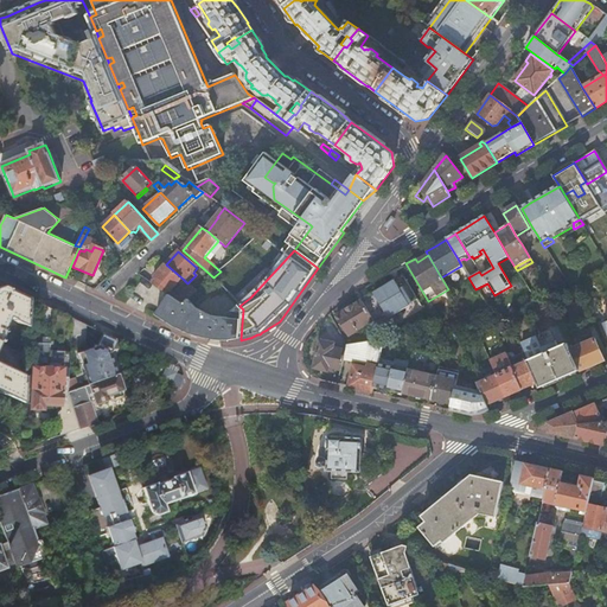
[(183,279),(166,264),(155,278),(158,279),(153,285),(166,293),(171,289),(172,292),(183,279)]
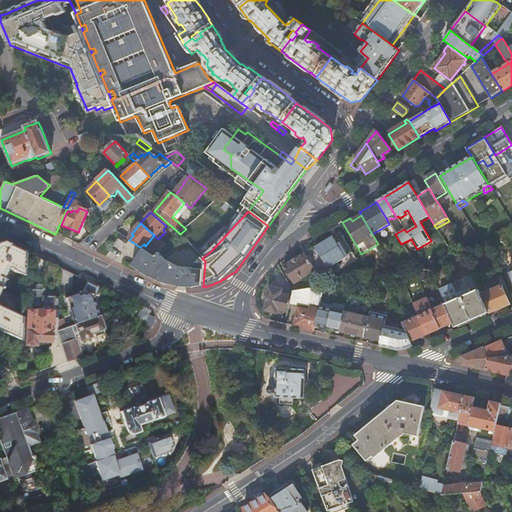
[(324,270),(352,253),(340,233),(311,250),(324,270)]
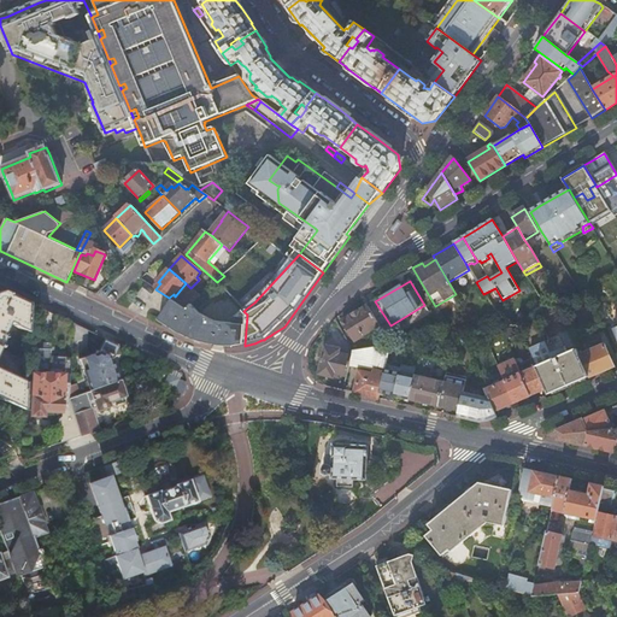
[(192,306),(201,297),(194,291),(178,305),(187,310),(192,306)]
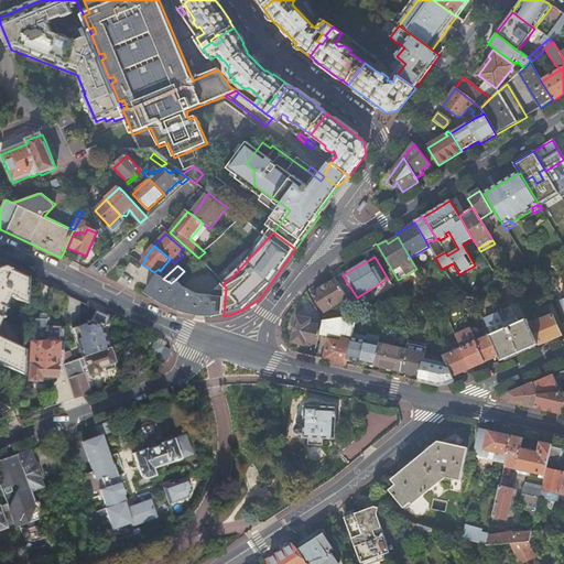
[(18,382),(21,383),(22,384),(22,376),(23,362),(23,350),(0,338),(0,318),(1,317),(0,316),(0,314),(4,306),(2,306),(8,295),(13,297),(12,299),(25,304),(26,278),(21,275),(2,267),(0,267),(0,365),(18,373),(18,382)]
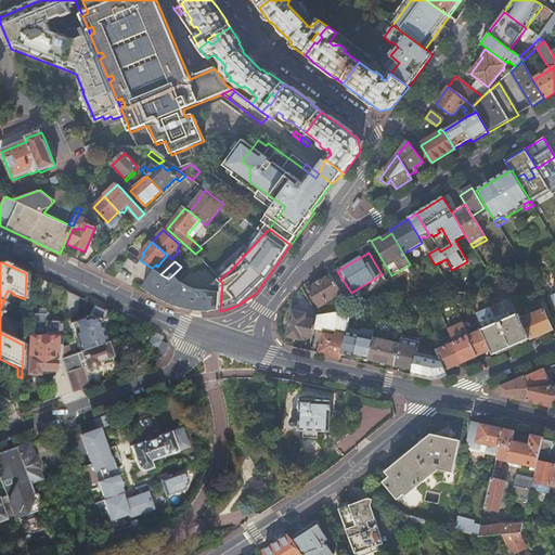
[(152,294),(168,279),(160,274),(155,270),(143,288),(152,294)]
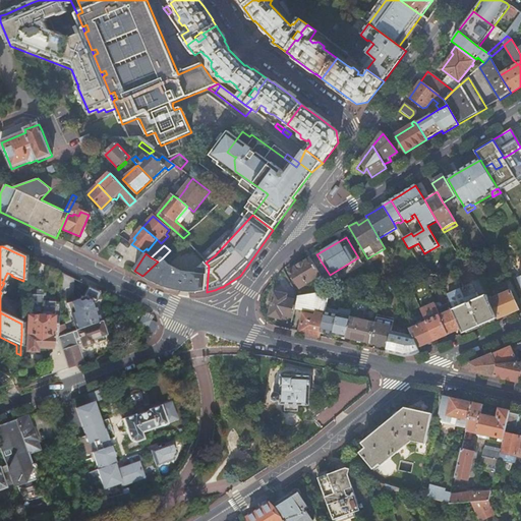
[(209,266),(206,263),(197,271),(197,274),(181,273),(169,266),(162,258),(158,262),(142,276),(150,281),(152,282),(163,287),(164,287),(166,288),(168,289),(172,290),(176,291),(179,292),(183,293),(186,293),(189,294),(191,294),(193,294),(195,294),(196,294),(197,294),(199,293),(200,293),(203,293),(207,291),(209,266)]
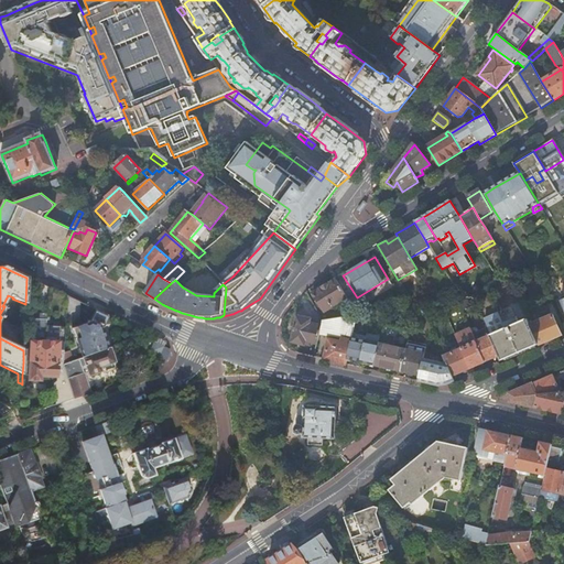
[(47,304),(49,288),(40,284),(34,281),(33,303),(47,304)]
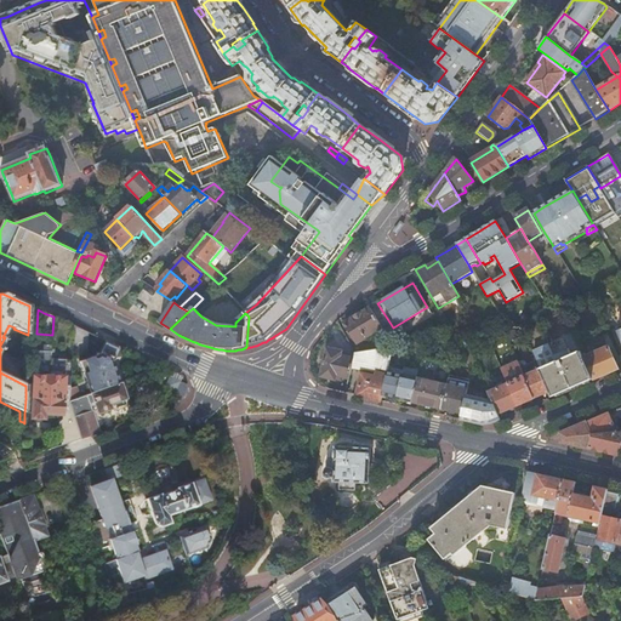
[(357,345),(382,330),(370,309),(345,324),(357,345)]
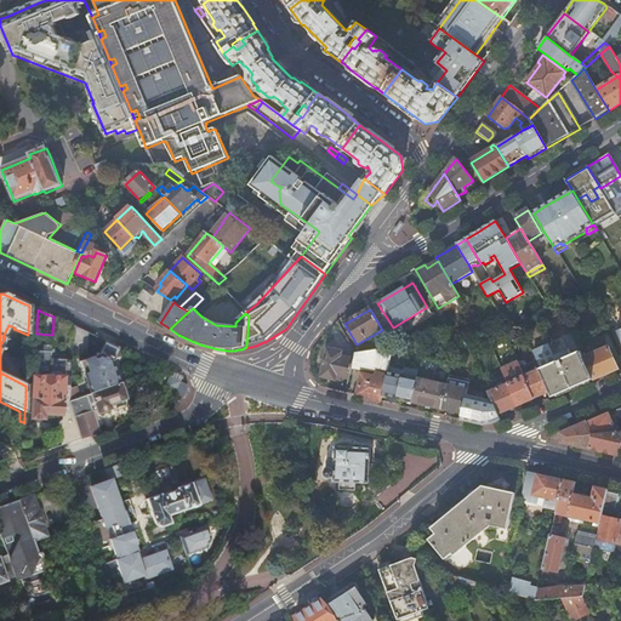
[(87,332),(74,326),(72,353),(87,354),(89,334),(87,332)]
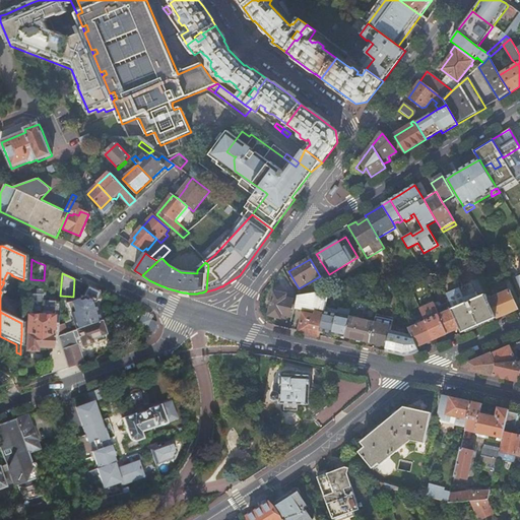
[(81,296),(84,298),(89,286),(83,283),(78,295),(81,296)]
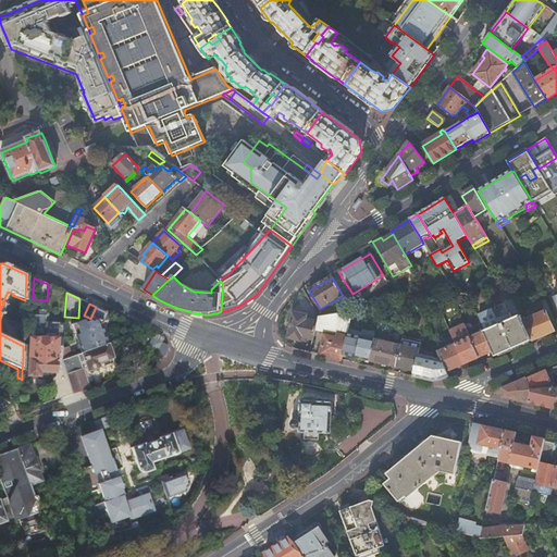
[(99,320),(103,310),(96,307),(90,319),(98,323),(99,320)]
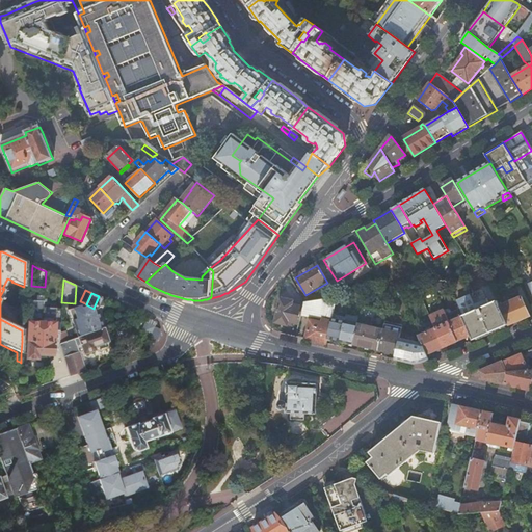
[(319,300),(303,302),(301,312),(301,315),(323,320),(331,321),(333,319),(338,297),(337,297),(326,299),(319,300)]
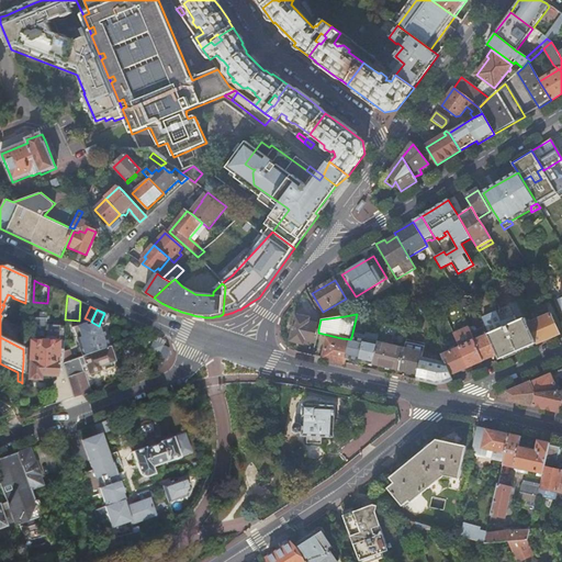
[(528,325),(537,345),(555,336),(560,334),(551,315),(528,325)]
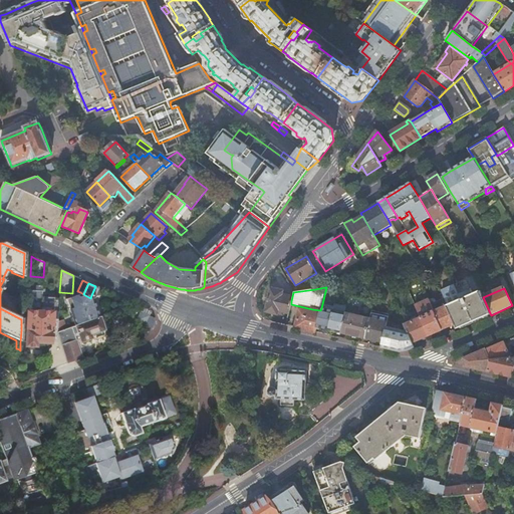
[(461,300),(448,306),(456,324),(458,328),(479,320),(491,315),(483,297),(481,291),(473,295),(471,290),(459,296),(461,300)]
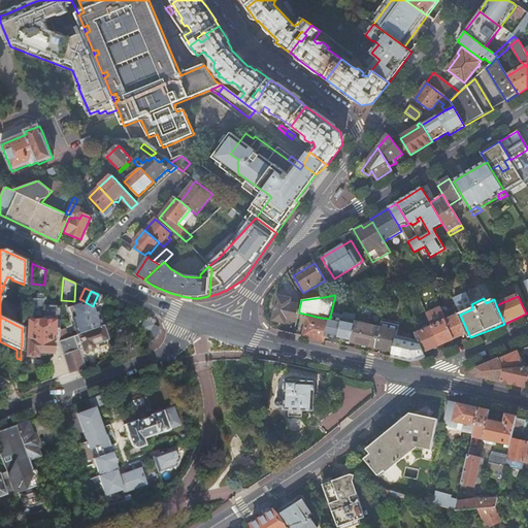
[(30,299),(27,339),(40,340),(41,321),(43,300),(30,299)]
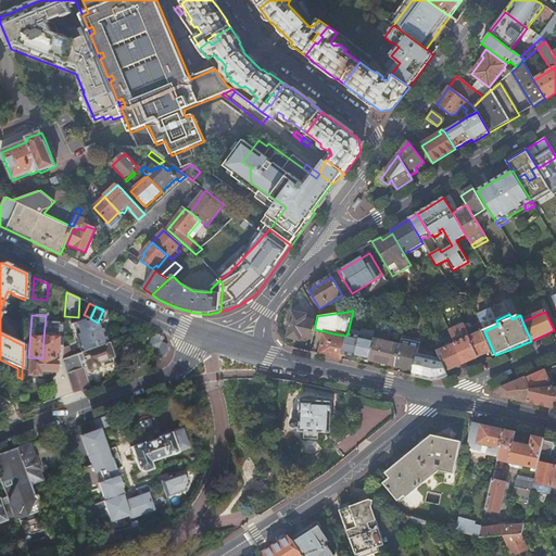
[(99,319),(98,323),(90,318),(87,316),(85,321),(90,320),(93,328),(101,326),(103,321),(99,319)]
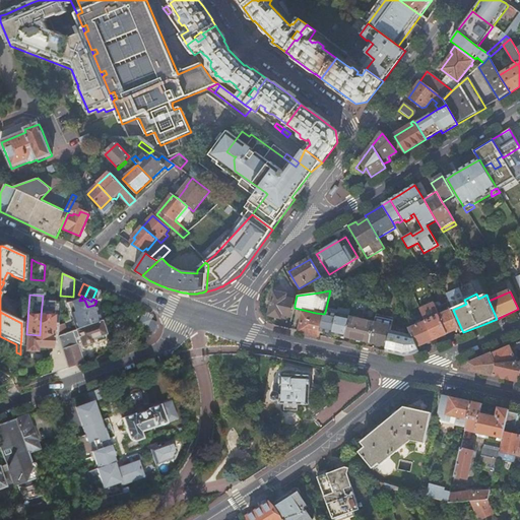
[(286,316),(293,318),(295,308),(295,305),(284,302),(285,299),(274,297),(270,316),(281,319),(281,315),(286,316)]
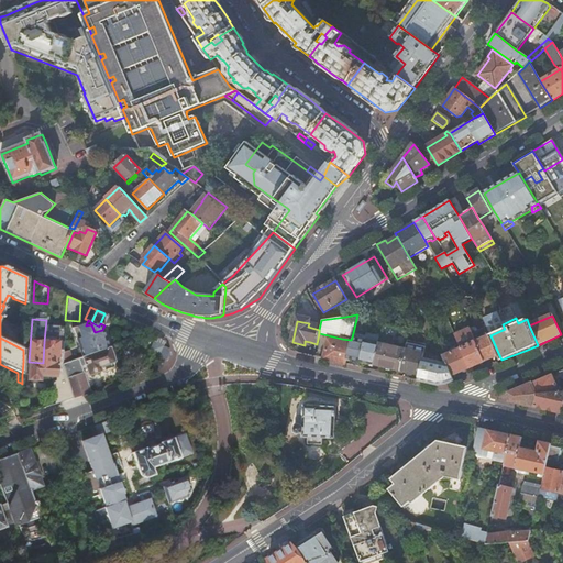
[(405,350),(409,330),(383,323),(379,338),(374,365),(400,372),(405,350)]
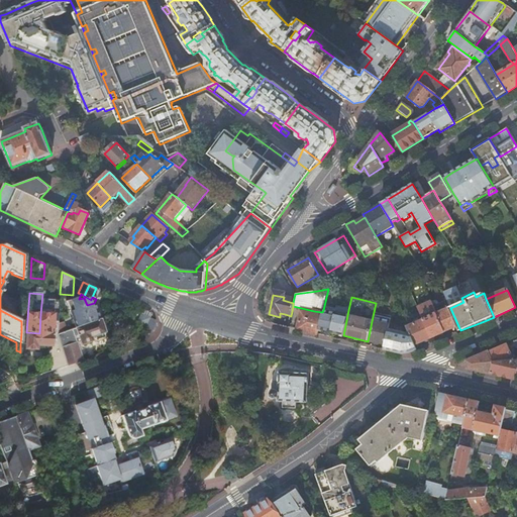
[(76,329),(89,324),(79,299),(78,298),(67,302),(76,329)]
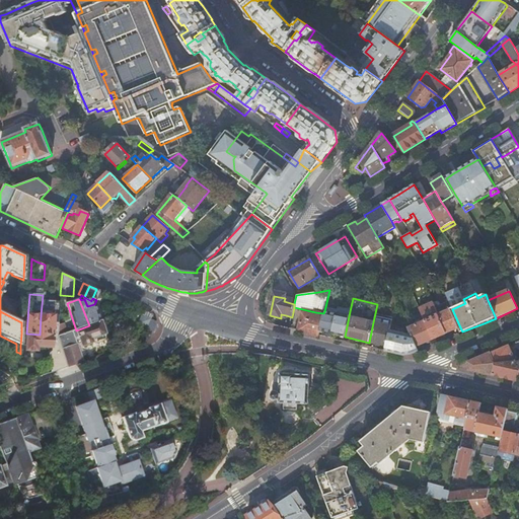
[(89,325),(100,321),(94,304),(87,306),(84,299),(79,300),(89,325)]
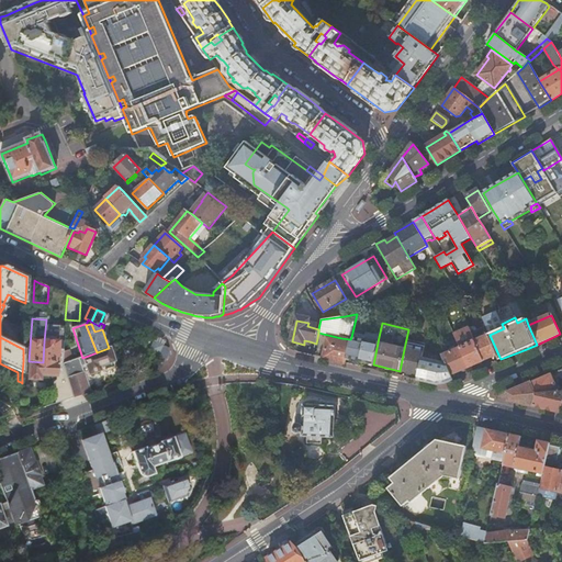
[(469,328),(453,335),(460,348),(468,368),(483,361),(474,341),(469,328)]
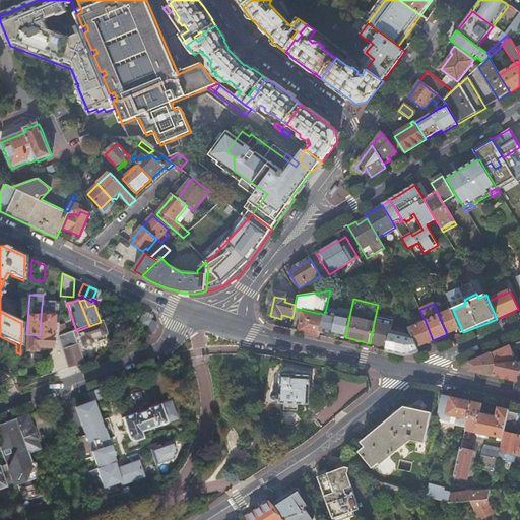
[(338,309),(337,315),(333,335),(344,337),(345,337),(350,312),(338,309)]
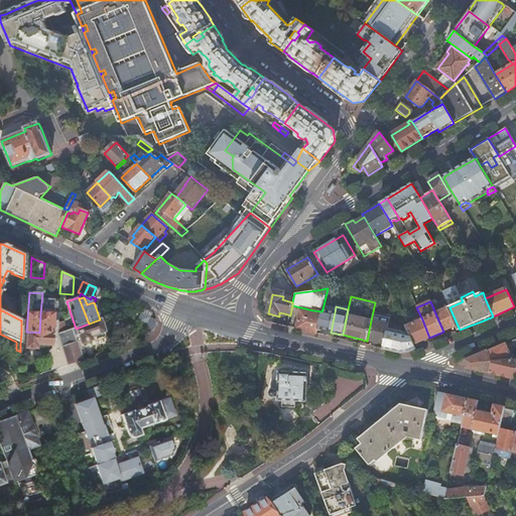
[(435,313),(443,332),(458,326),(449,307),(435,313)]
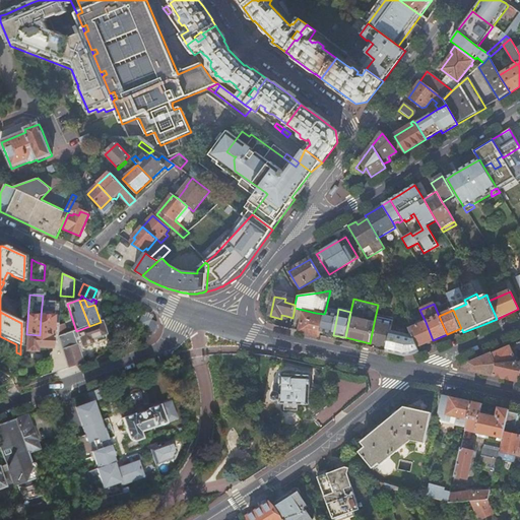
[(337,315),(325,312),(324,314),(321,332),(333,335),(337,315)]
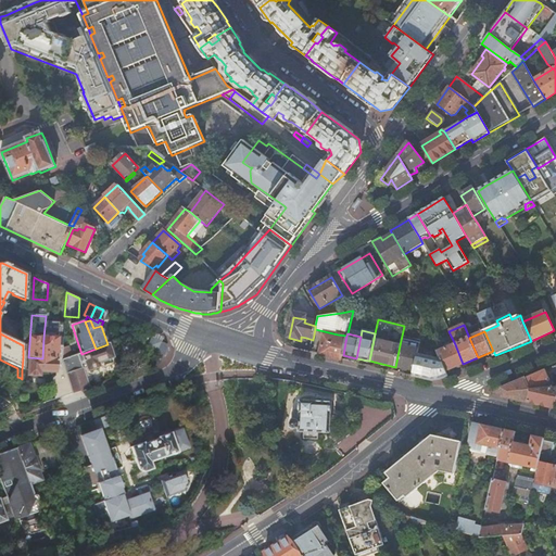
[(324,336),(319,355),(328,357),(341,359),(343,355),(346,336),(338,335),(337,338),(324,336)]
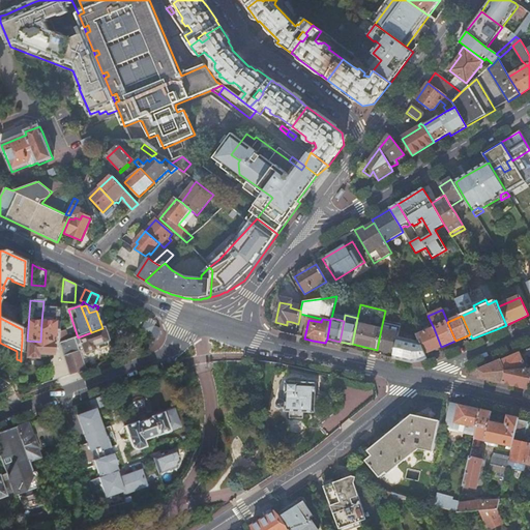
[(41,322),(40,342),(59,342),(59,332),(60,328),(54,327),(55,322),(41,322)]
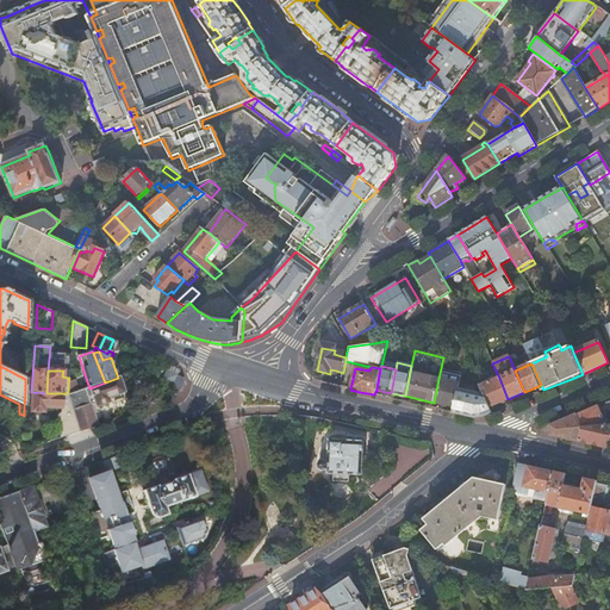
[(125,397),(118,378),(105,383),(89,388),(91,391),(92,394),(97,406),(109,402),(107,398),(111,397),(112,402),(116,403),(125,400),(125,397)]
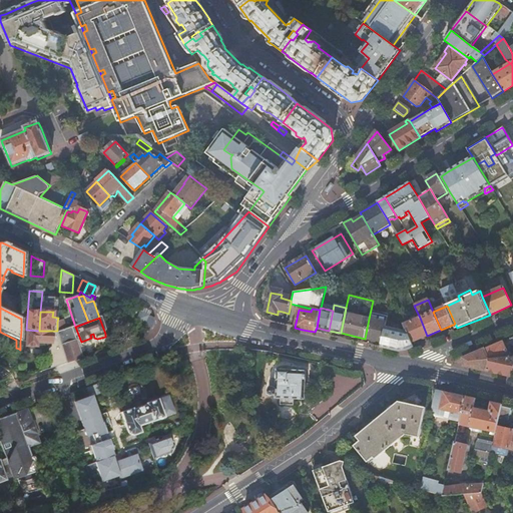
[(420,318),(404,325),(407,332),(412,343),(427,336),(420,318)]
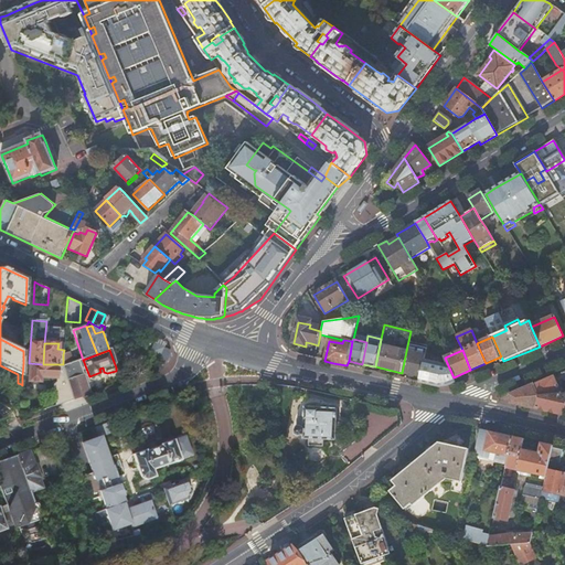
[(406,351),(402,373),(420,377),(425,360),(426,355),(406,351)]
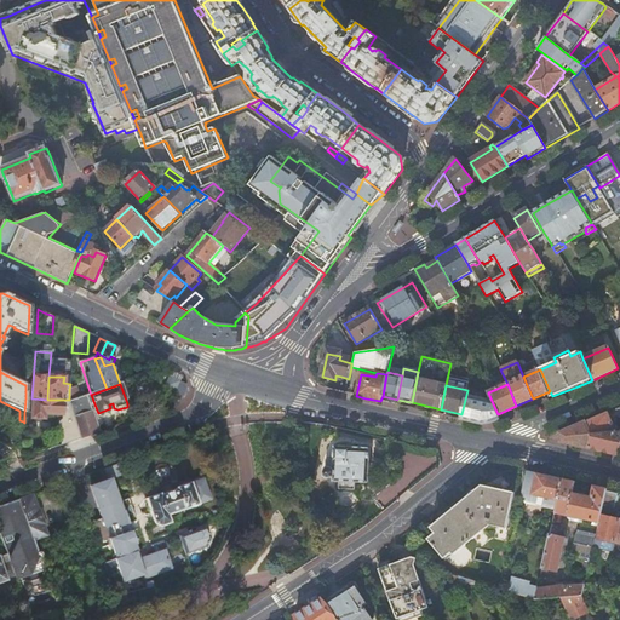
[(69,400),(69,402),(80,399),(75,388),(69,389),(69,400)]
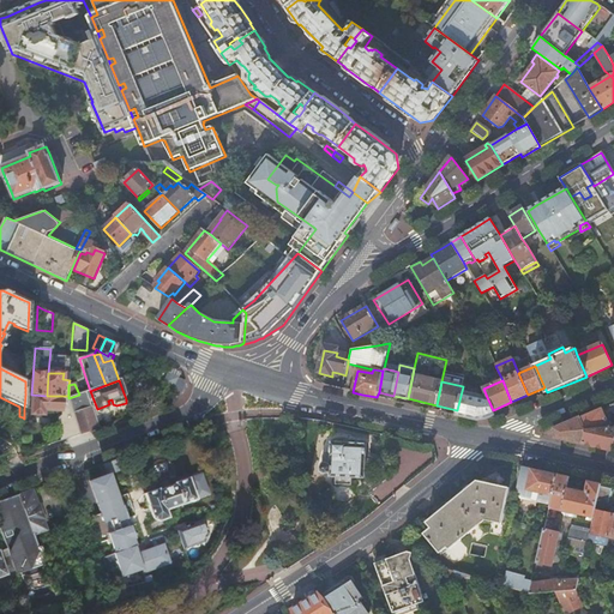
[(462,391),(457,410),(456,415),(473,420),(477,421),(487,419),(495,415),(493,410),(487,397),(462,391)]
